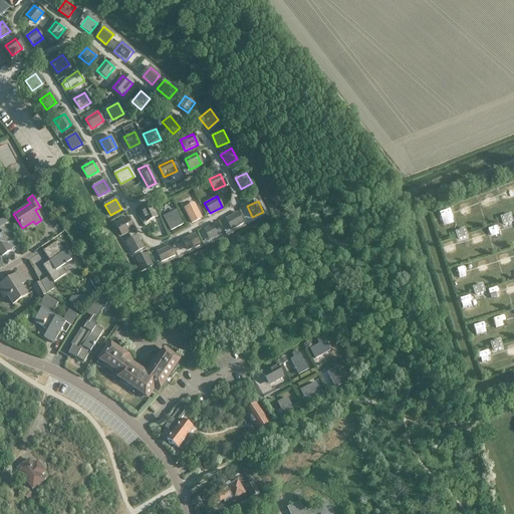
[(151,204),(139,209),(146,223),(157,217),(151,204)]
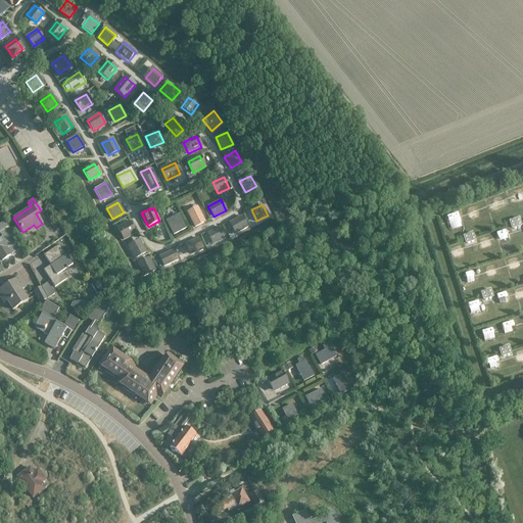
[(195,226),(204,222),(197,207),(188,211),(195,226)]
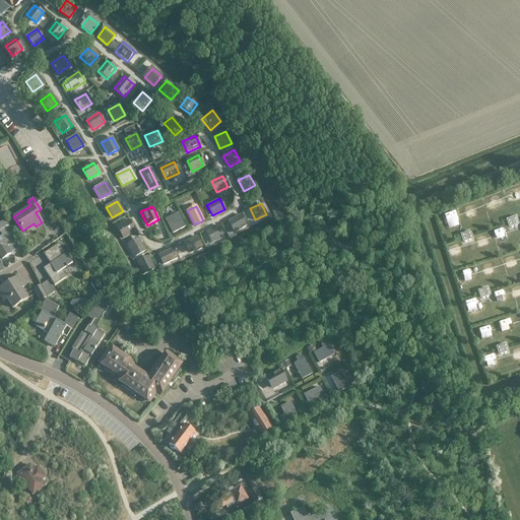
[(177,214),(166,219),(173,233),(184,228),(183,225),(177,214)]
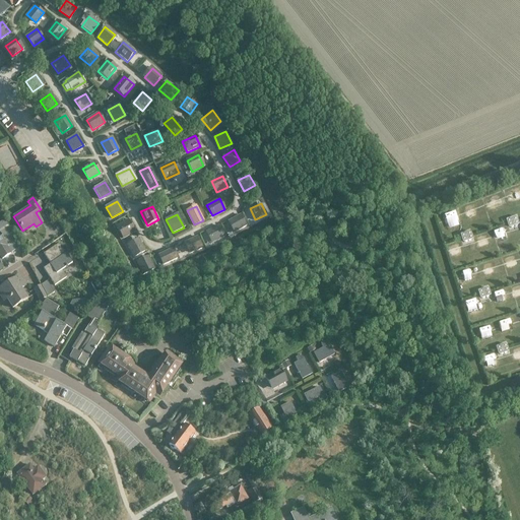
[(236,232),(246,225),(240,214),(230,220),(236,232)]
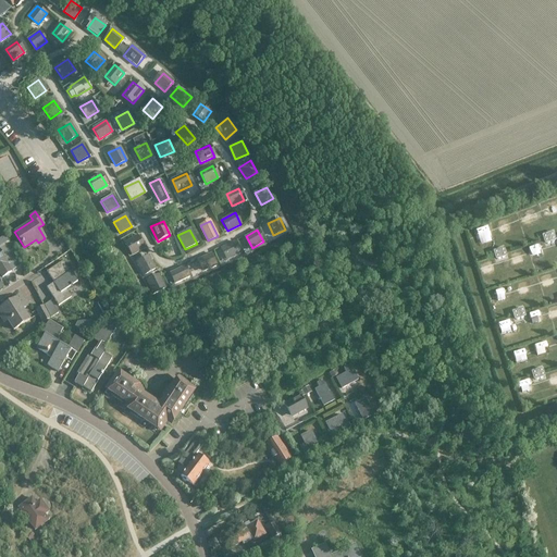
[(544,235),(543,236),(545,242),(546,243),(555,239),(556,238),(554,233),(553,232),(544,235)]
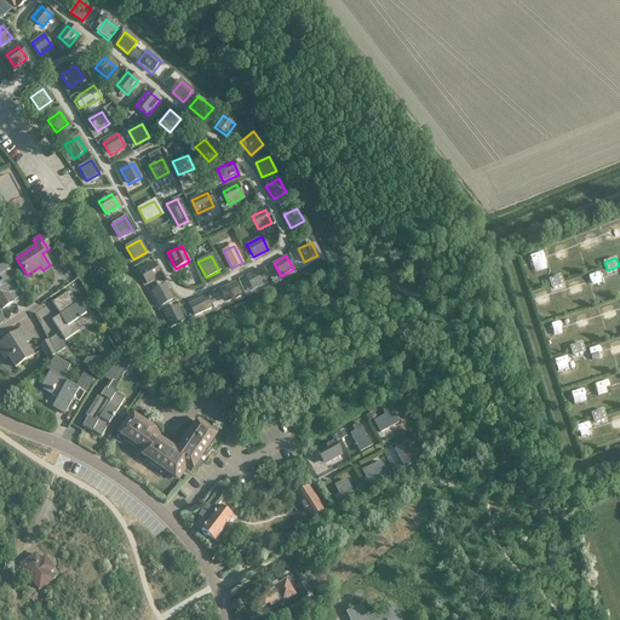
[(147,283),(160,276),(153,263),(139,270),(147,283)]
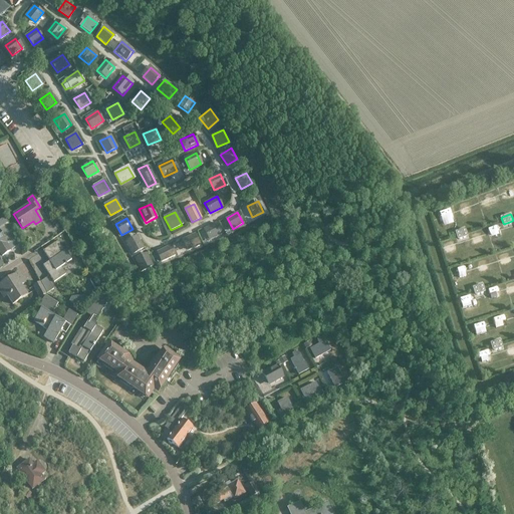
[(211,239),(221,234),(216,223),(205,228),(211,239)]
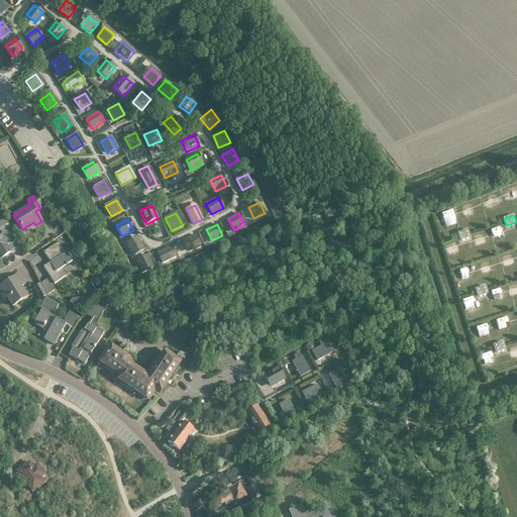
[(458,232),(457,234),(459,239),(460,240),(469,237),(470,236),(468,231),(467,230),(458,232)]
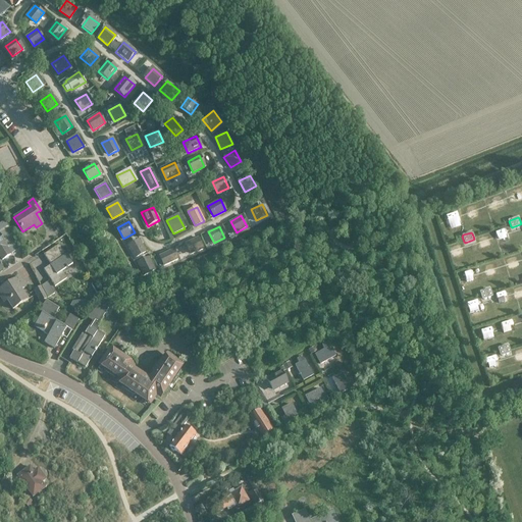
[(0,256),(2,259),(10,254),(5,247),(6,247),(0,237),(0,256)]
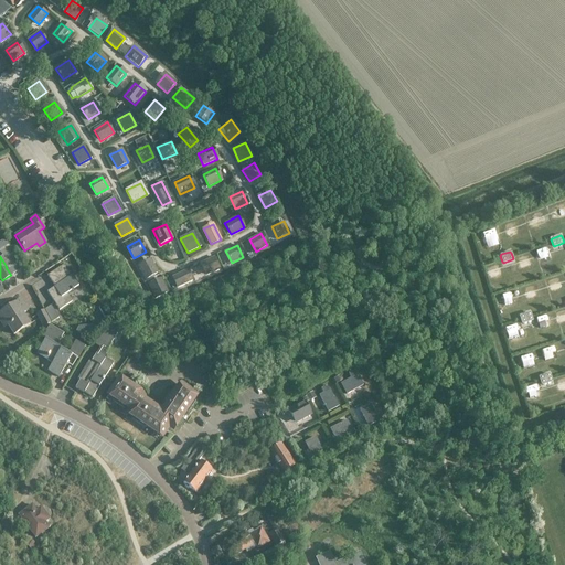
[(208,275),(220,269),(214,257),(202,263),(208,275)]
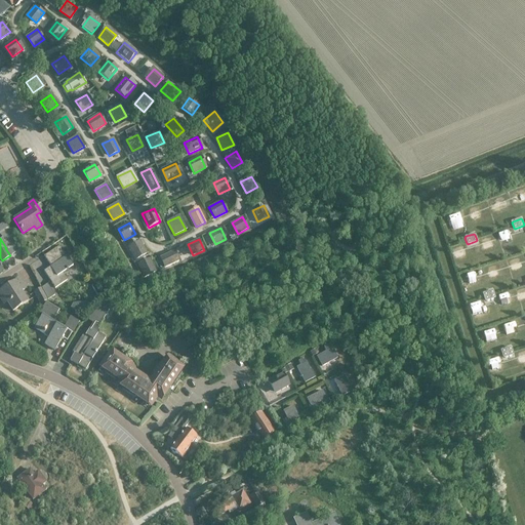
[(135,259),(146,253),(139,243),(129,248),(135,259)]
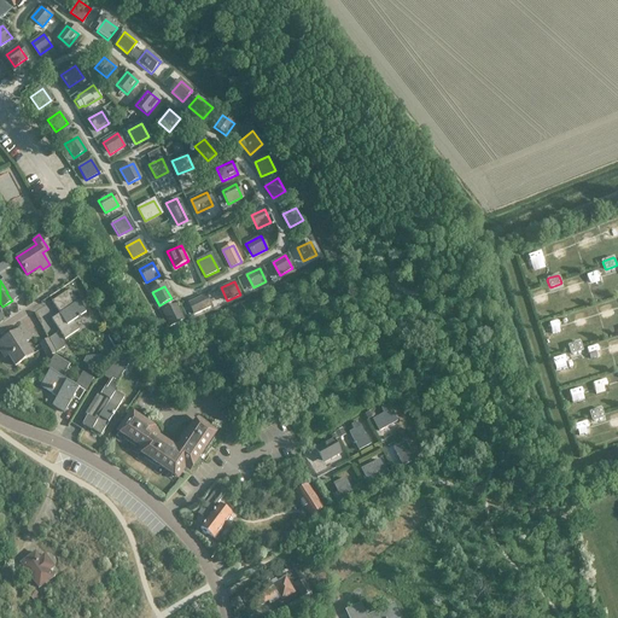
[(73,321),(86,313),(69,289),(51,302),(59,314),(51,319),(64,339),(79,330),(73,321)]
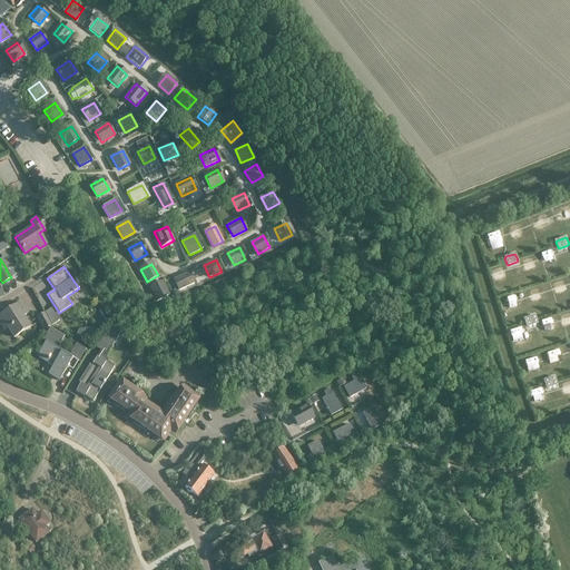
[(178,290),(194,283),(189,273),(174,279),(178,290)]
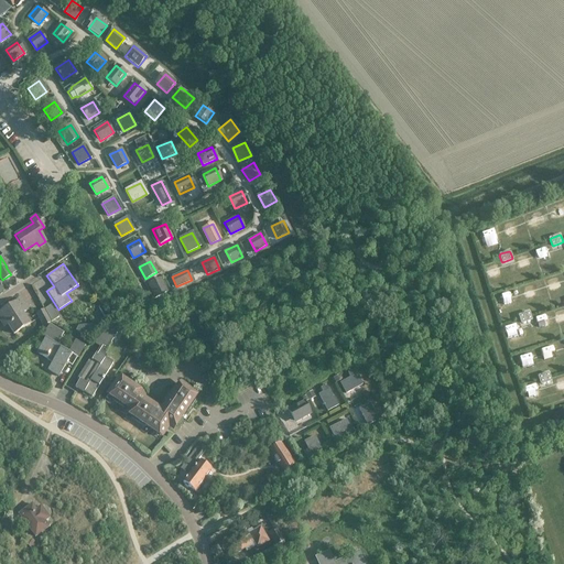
[(155,297),(166,292),(161,280),(149,285),(155,297)]
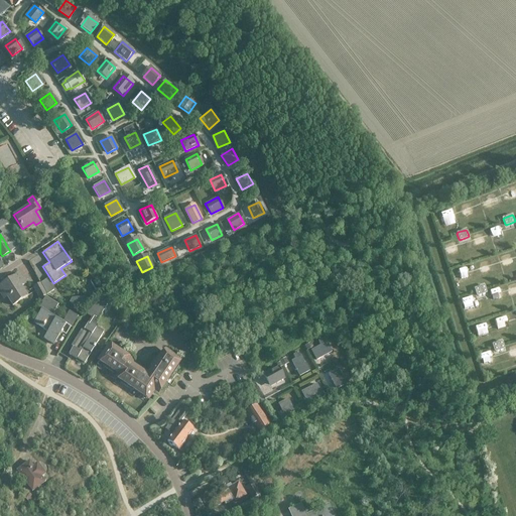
[(12,305),(22,298),(27,296),(18,283),(22,280),(18,273),(0,285),(0,293),(0,294),(4,292),(12,305)]
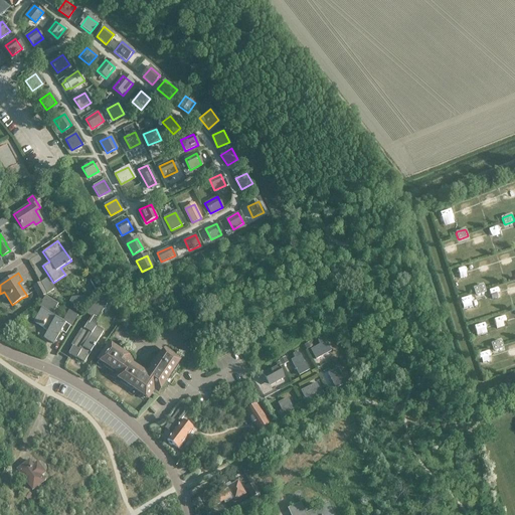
[(53,289),(46,279),(40,282),(46,294),(53,289)]
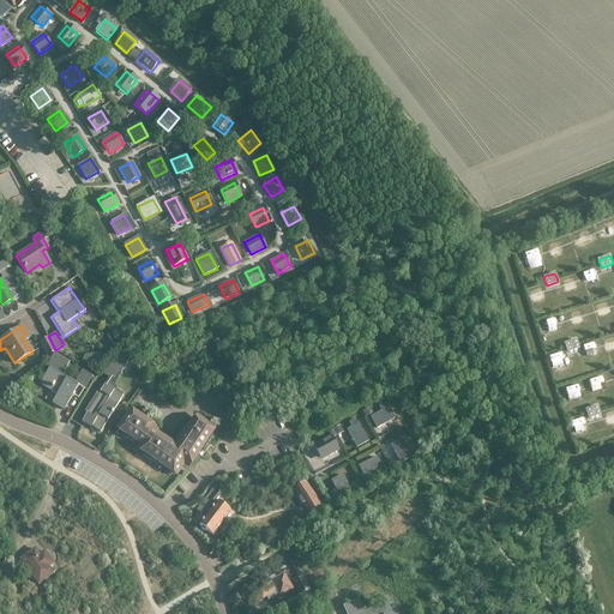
[(46,355),(54,351),(47,337),(40,342),(46,355)]
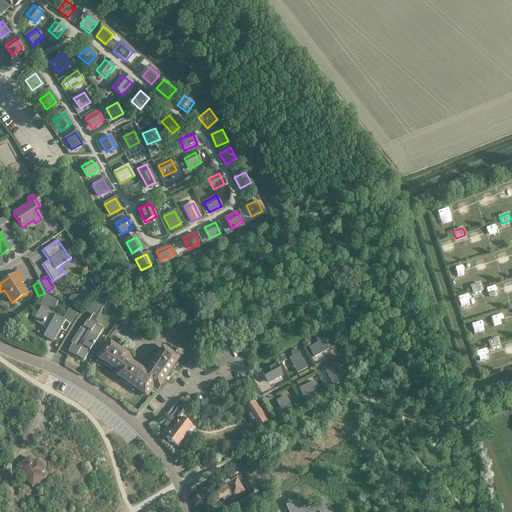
[(471,285),(471,287),(472,292),(474,293),(482,290),(482,289),(481,284),(479,283),(471,285)]
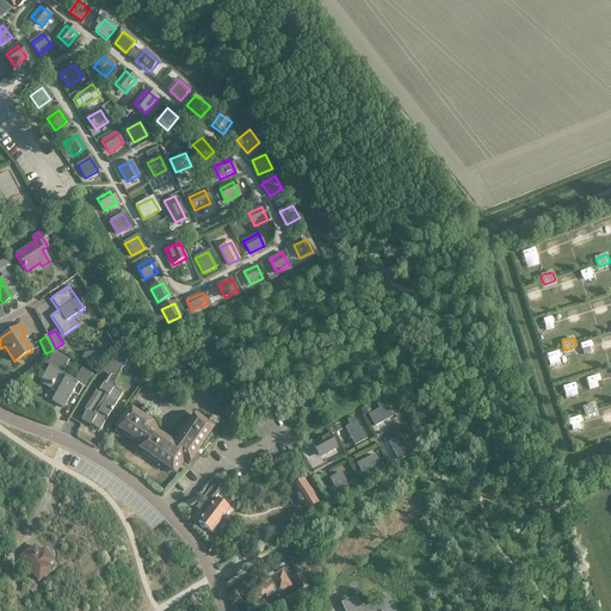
[(47,364),(49,366),(39,382),(50,388),(51,387),(59,390),(51,401),(63,407),(78,383),(84,388),(92,375),(82,369),(75,381),(61,372),(68,360),(54,351),(47,364)]
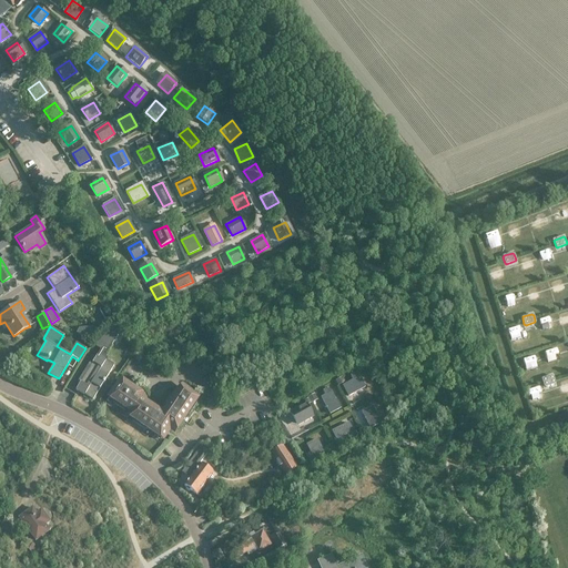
[(87,340),(95,331),(92,326),(79,328),(75,333),(87,340)]
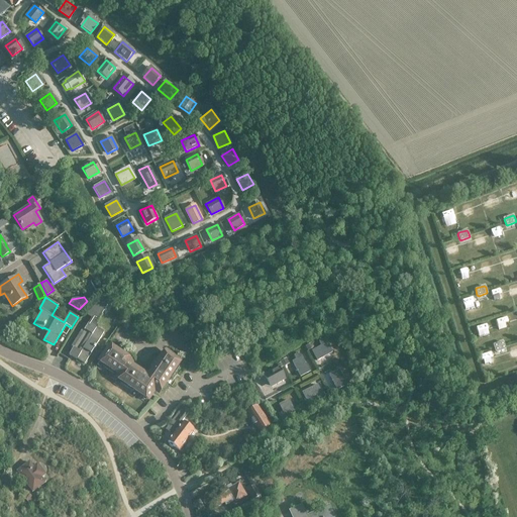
[(107,305),(103,299),(101,297),(84,313),(91,318),(97,321),(107,305)]
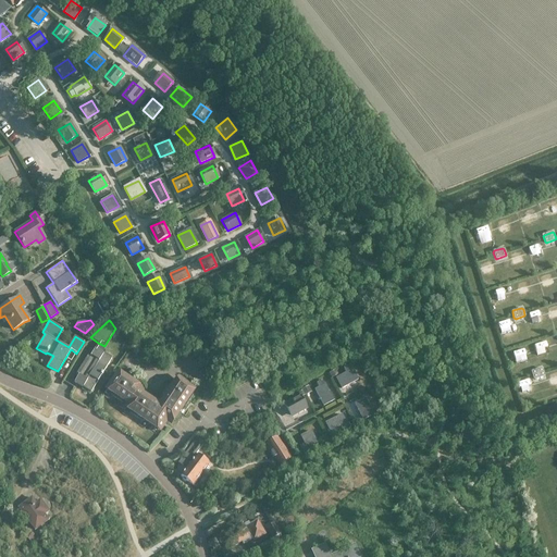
[(74,382),(90,392),(111,358),(95,348),(74,382)]
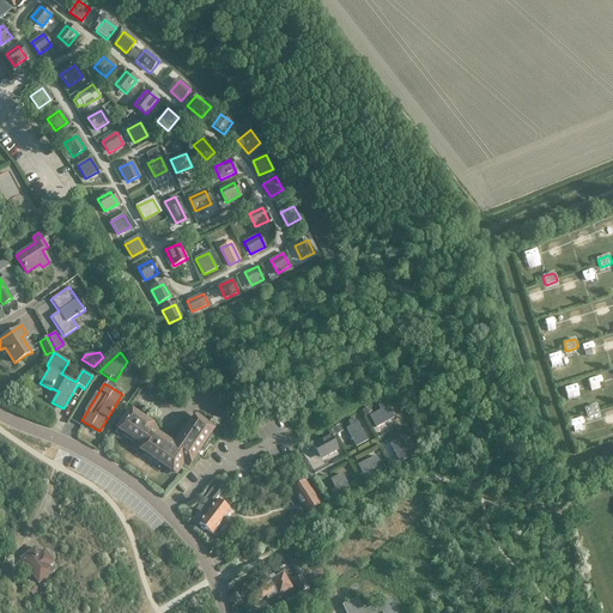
[(376,428),(393,418),(384,401),(377,405),(381,411),(370,417),(376,428)]
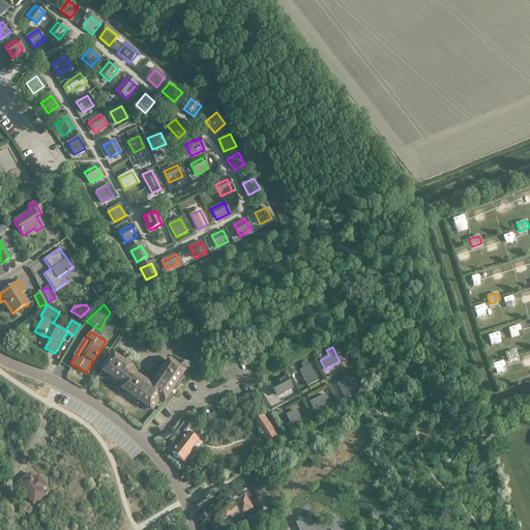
[(506,353),(505,354),(507,359),(508,360),(517,358),(518,356),(516,351),(514,350),(506,353)]
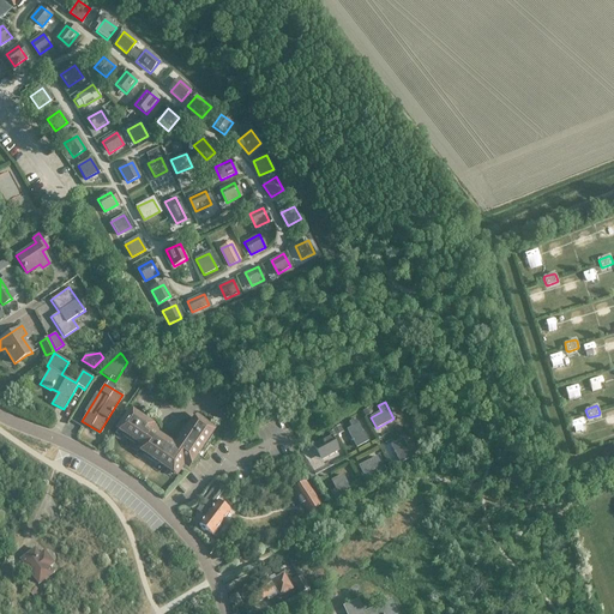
[(210,435),(214,429),(196,417),(175,446),(151,431),(155,427),(130,410),(118,429),(122,433),(121,435),(134,444),(137,441),(142,445),(138,449),(144,453),(143,455),(156,464),(157,462),(175,474),(182,462),(190,465),(202,449),(203,450),(212,437),(210,435)]
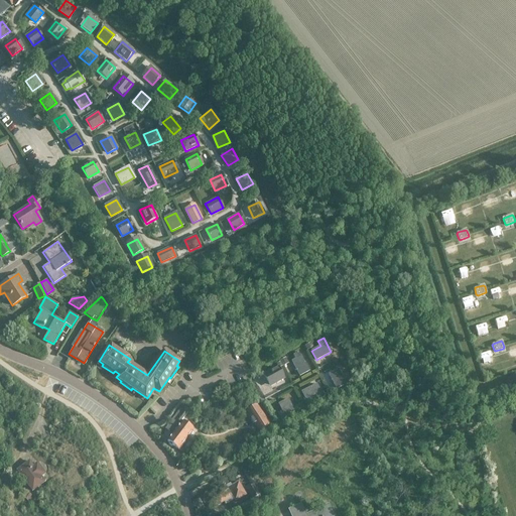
[(299,375),(308,371),(298,352),(293,355),(295,359),(291,361),(299,375)]
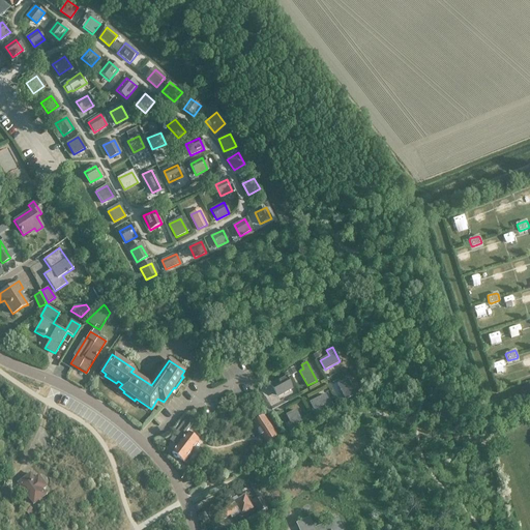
[(285,378),(270,386),(276,396),(291,388),(285,378)]
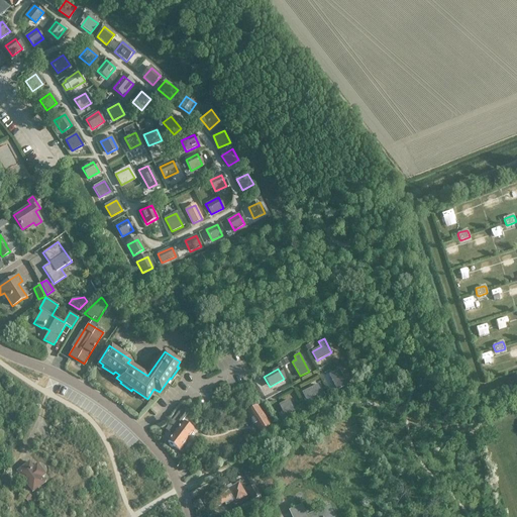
[(337,389),(350,382),(347,377),(343,379),(338,370),(329,375),(337,389)]
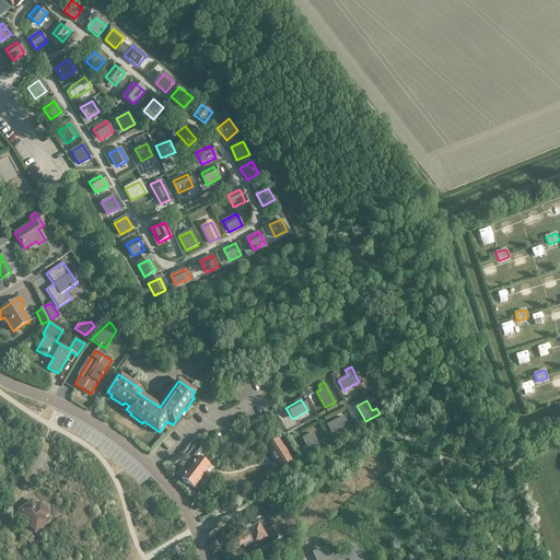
[(339,432),(348,427),(343,417),(327,426),(335,439),(340,435),(339,432)]
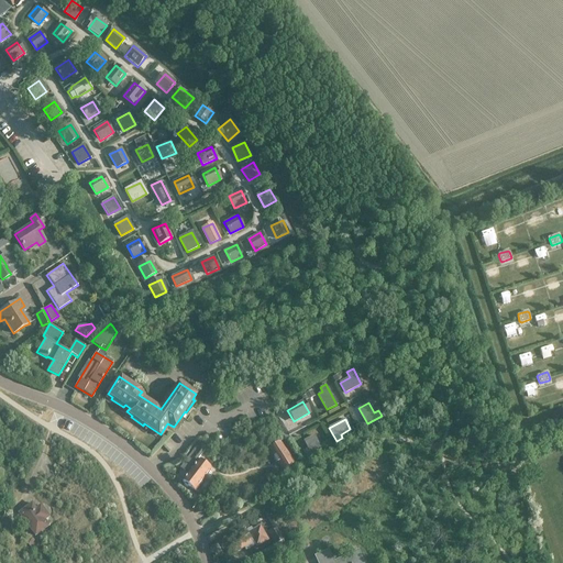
[(312,456),(322,451),(313,435),(305,441),(312,456)]
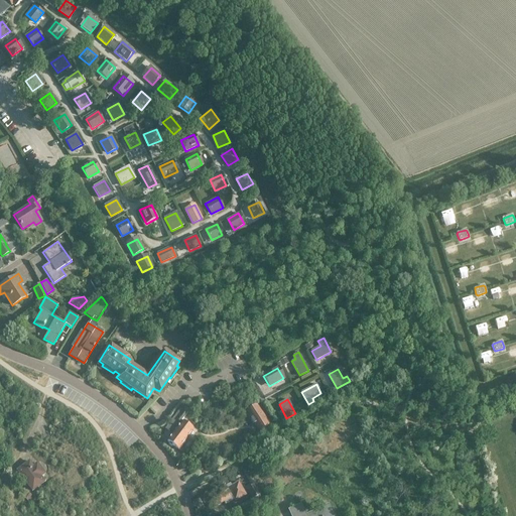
[(169,423),(166,427),(173,432),(166,441),(168,442),(168,444),(170,445),(172,445),(177,449),(194,429),(182,421),(181,421),(181,420),(188,410),(182,406),(168,423),(169,423)]
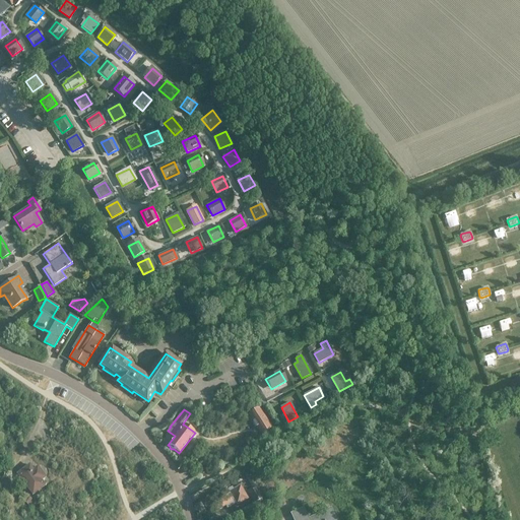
[(258,409),(248,415),(260,435),(270,428),(258,409)]
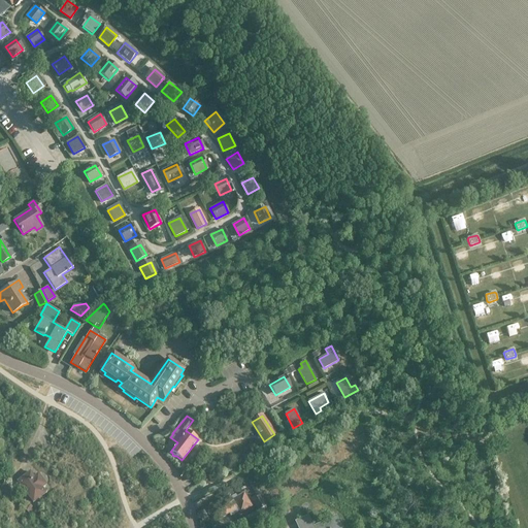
[(33,502),(45,493),(41,487),(45,485),(37,474),(33,476),(29,471),(17,481),(33,502)]
